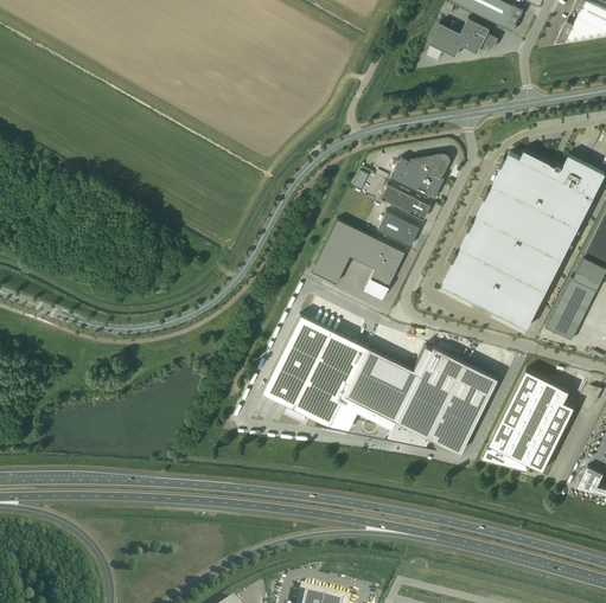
[(450,0),(450,2),(512,33),(516,26),(515,25),(517,19),(518,19),(522,12),(497,0),(450,0)]
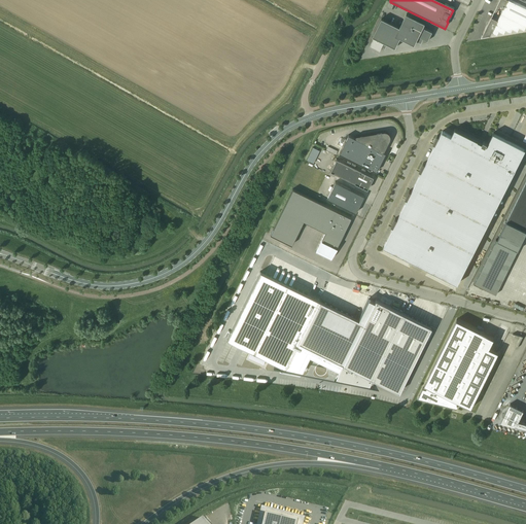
[(507,2),(503,0),(499,0),(495,8),(502,11),(497,23),(490,20),(482,35),(483,39),(490,38),(491,35),(496,37),(498,34),(503,36),(504,32),(510,35),(512,31),(517,34),(518,30),(523,33),(525,29),(525,10),(507,2)]
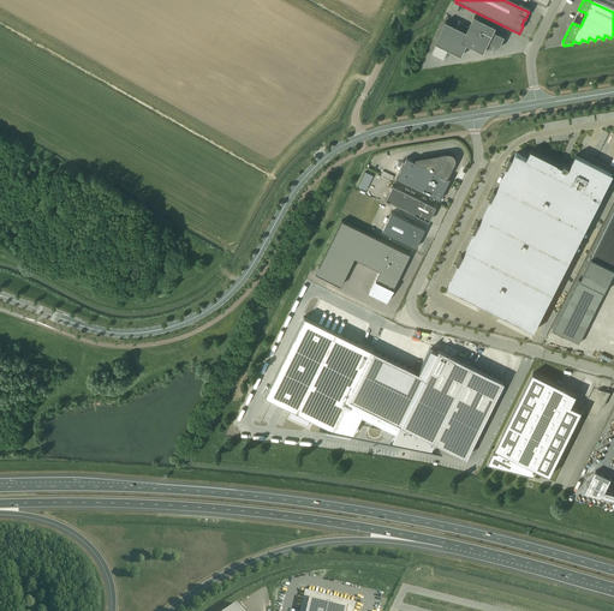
[(462,45),(466,48),(483,55),(486,51),(490,53),(493,48),(499,51),(504,41),(493,35),(495,30),(474,19),(466,35),(462,45)]
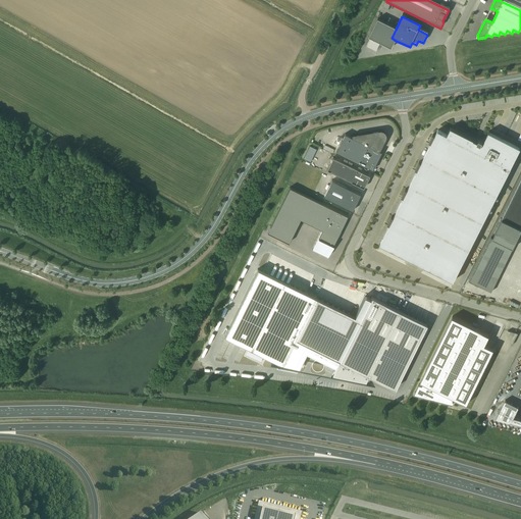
[(391,50),(396,41),(392,38),(396,30),(377,20),(368,39),(370,40),(366,48),(375,53),(377,49),(380,50),(382,46),(391,50)]
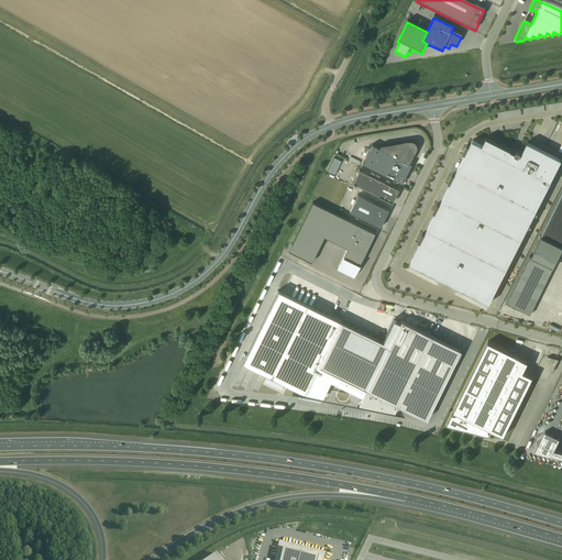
[(411,261),(409,266),(410,266),(487,306),(488,306),(491,300),(496,292),(518,248),(561,162),(560,162),(560,163),(526,146),(527,145),(526,144),(519,158),(518,157),(520,155),(516,153),(515,154),(510,152),(510,153),(485,140),(482,147),(472,143),(469,149),(466,147),(462,156),(464,157),(453,178),(451,177),(447,185),(450,186),(439,208),(437,207),(432,215),(434,216),(423,238),(421,235),(417,244),(420,245),(417,251),(411,261)]
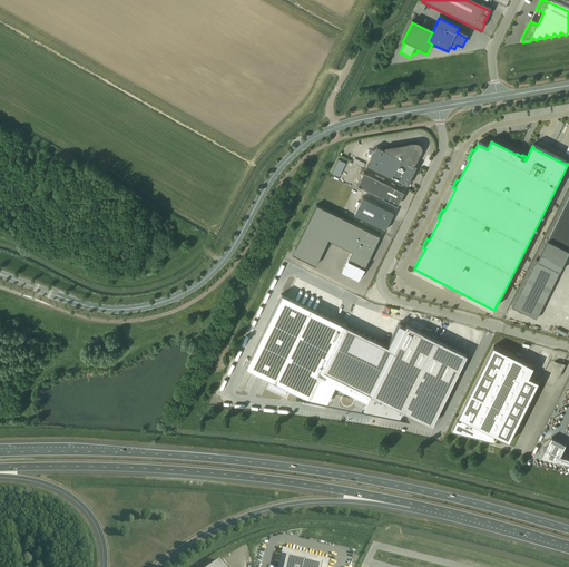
[(415,145),(414,145),(413,145),(384,149),(383,150),(375,149),(365,169),(405,188),(415,168),(412,167),(413,167),(414,167),(420,155),(421,153),(421,152),(421,150),(421,149),(420,148),(420,147),(419,147),(418,146),(417,146),(415,145)]
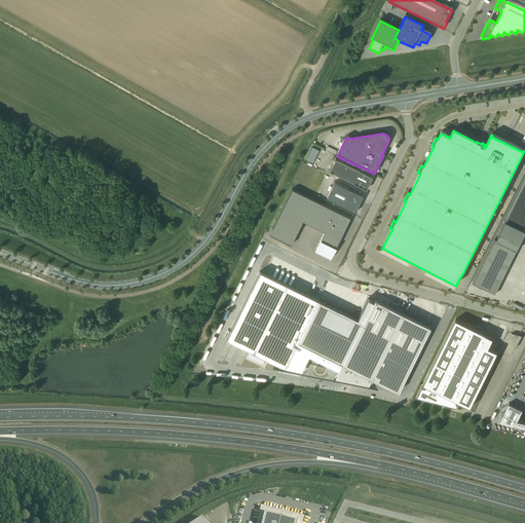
[(317,153),(311,150),(305,162),(311,165),(317,153)]
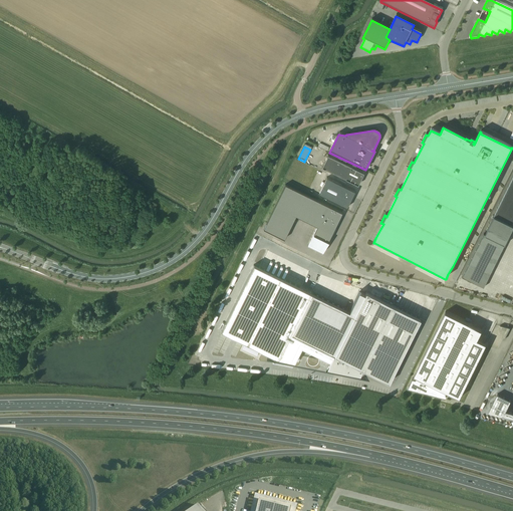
[(363,176),(327,158),(325,161),(326,161),(324,164),(321,170),(357,188),(363,176)]
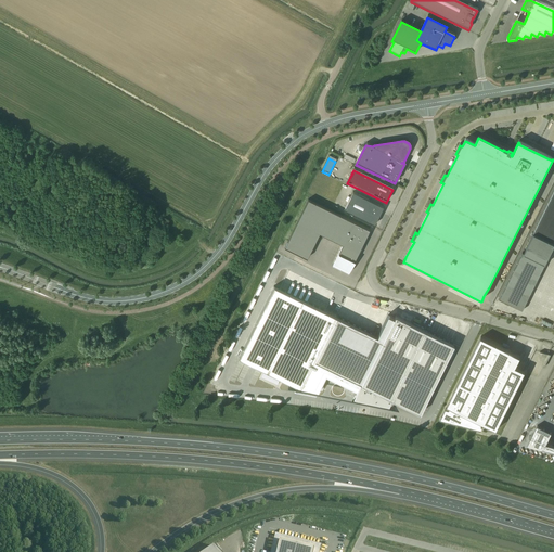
[(382,209),(351,194),(343,212),(357,219),(373,227),(382,209)]
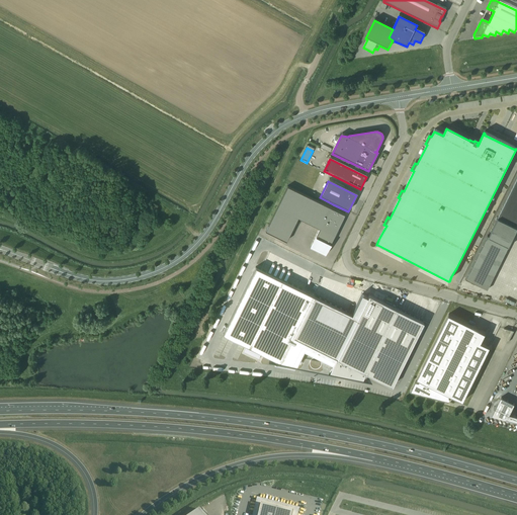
[(344,217),(286,188),(264,233),(285,244),(297,220),(319,231),(311,249),(325,256),(344,217)]
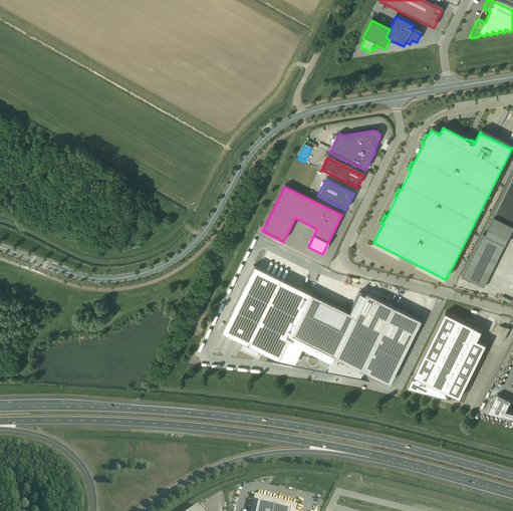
[(512,187),(499,218),(512,224),(512,187)]
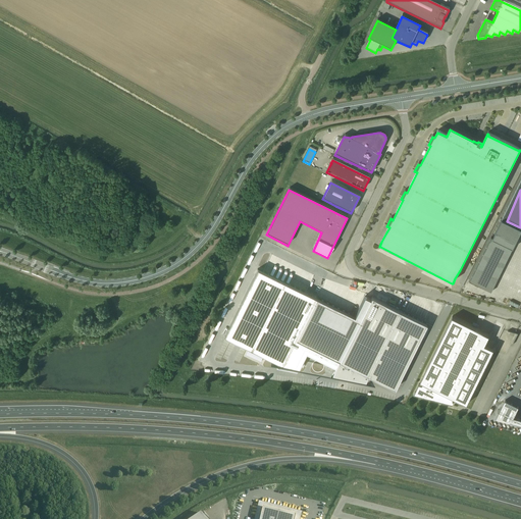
[(512,251),(520,231),(502,221),(491,241),(512,251)]
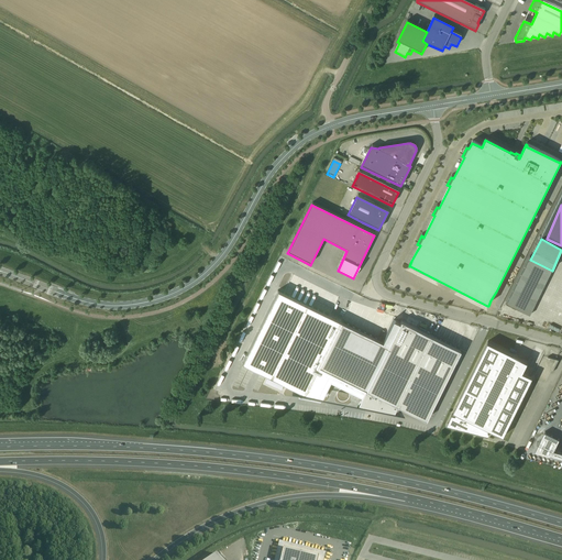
[(277,293),(242,365),(320,404),(330,383),(362,398),(357,407),(393,415),(396,407),(425,421),(460,352),(400,324),(398,326),(393,322),(382,344),(340,324),(277,293)]
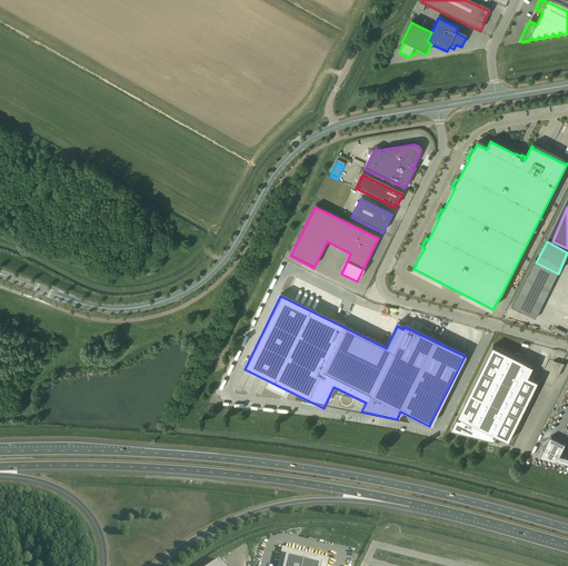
[(532,368),(492,348),(464,407),(458,418),(460,419),(459,423),(456,421),(450,433),(492,444),(494,439),(492,439),(494,436),(508,443),(510,437),(531,395),(531,394),(537,384),(527,378),(532,368)]
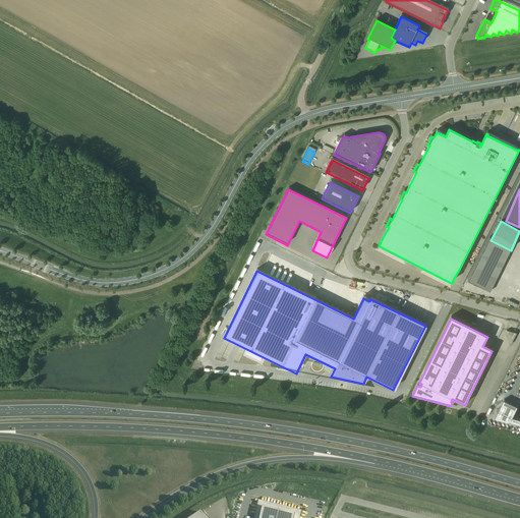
[(503,402),(495,420),(519,426),(519,421),(512,419),(517,409),(503,402)]
